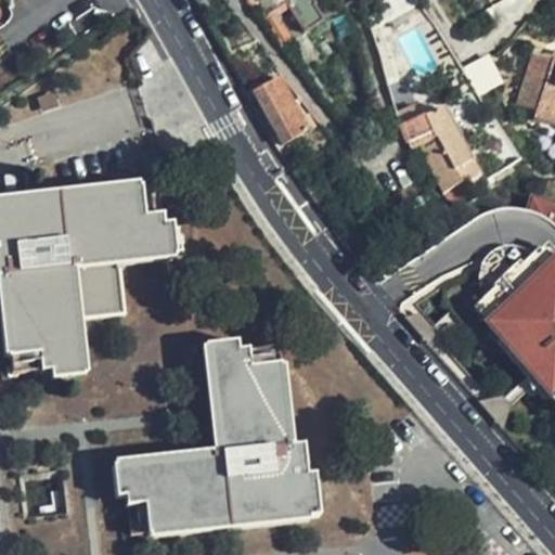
[(333,21),(318,0),(242,0),(260,22),(279,9),(301,42),(333,21)]
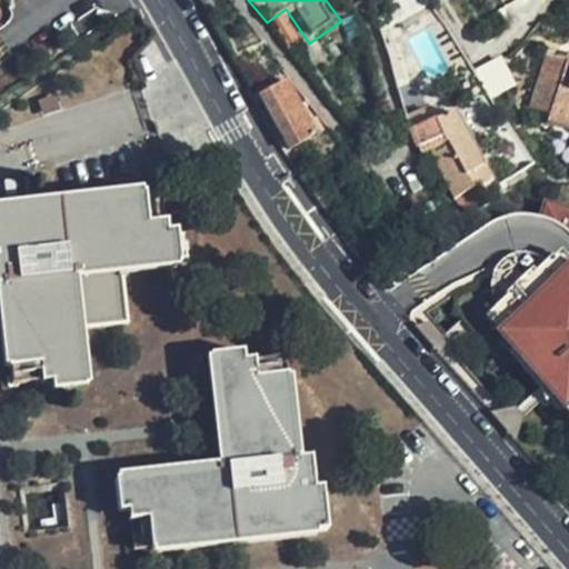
[(480,69),(491,95),(516,83),(503,58),(480,69)]
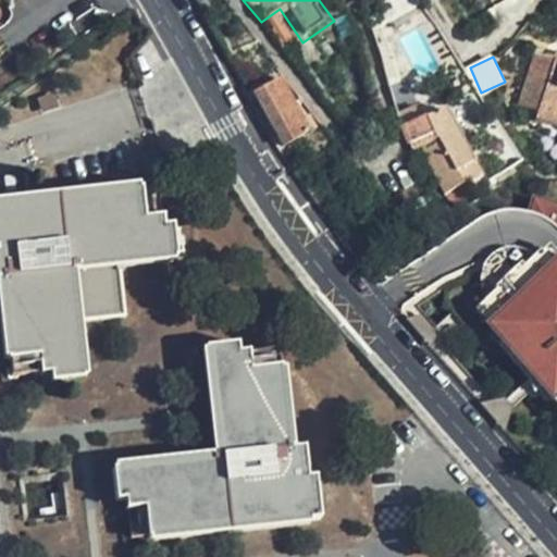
[(556,63),(530,57),(517,107),(537,111),(537,116),(556,122),(556,63)]
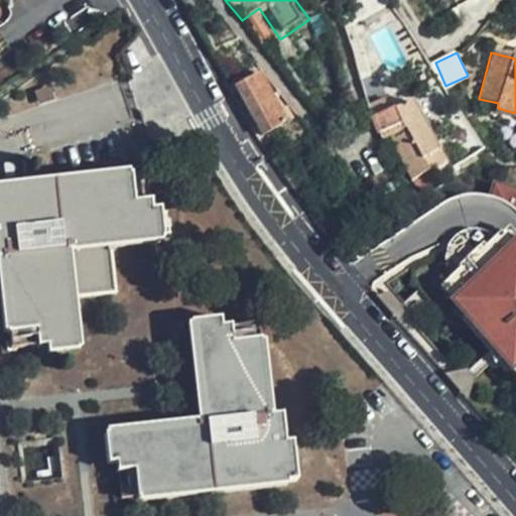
[(286,126),(257,78),(235,91),(264,140),(286,126)]
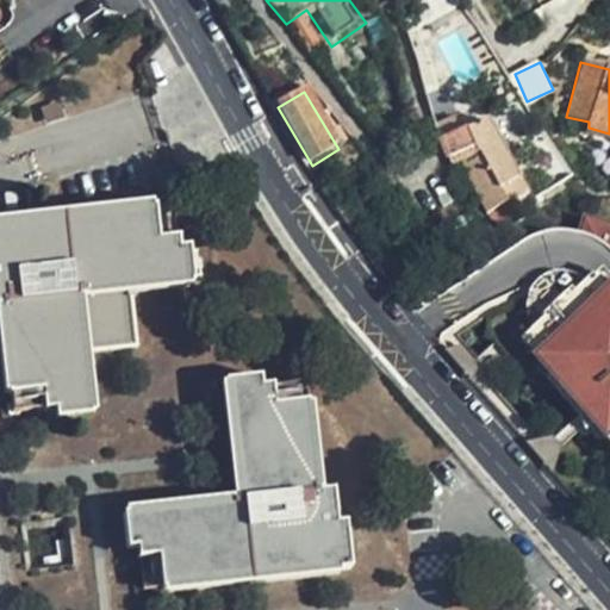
[(439,142),(447,159),(472,147),(475,155),(461,162),(487,215),(522,193),(485,120),(454,136),(448,120),(435,125),(439,142)]
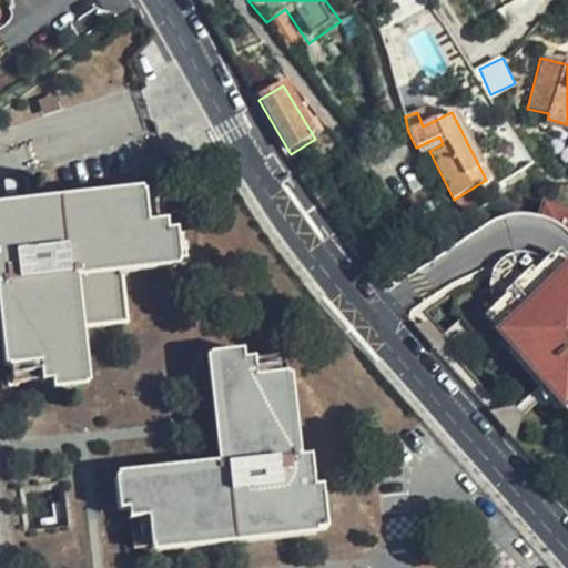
[(154,212),(174,209),(171,178),(150,181),(154,212)]
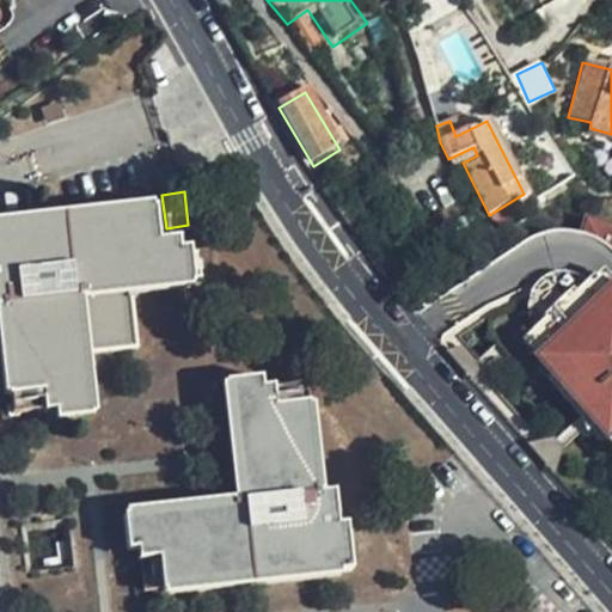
[(189,237),(188,225),(166,228),(161,195),(0,213),(0,295),(11,295),(22,386),(53,383),(54,393),(65,393),(66,409),(103,405),(95,343),(147,336),(140,281),(201,274),(196,236),(189,237)]
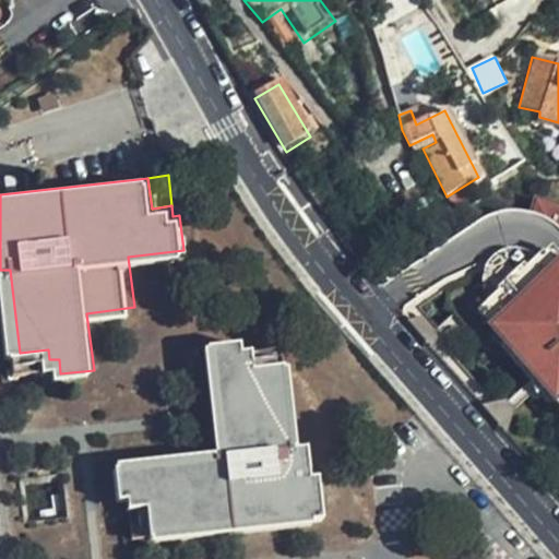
[(555,248),(558,249),(558,210),(552,209),(554,204),(522,197),(521,200),(512,198),(508,216),(520,221),(533,227),(544,236),(555,248)]
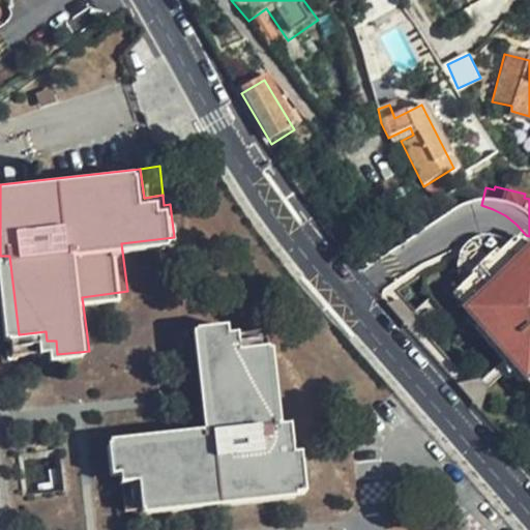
[(459,278),(448,288),(464,305),(471,299),(481,311),(473,317),(481,326),(479,328),(501,353),(508,347),(513,352),(517,356),(527,367),(521,372),(529,382),(529,259),(524,253),(529,247),(529,243),(519,232),(512,238),(511,236),(506,240),(501,236),(501,235),(493,231),(487,230),(478,230),(469,232),(460,239),(457,242),(452,252),(451,260),(452,266),(454,272),(459,278)]
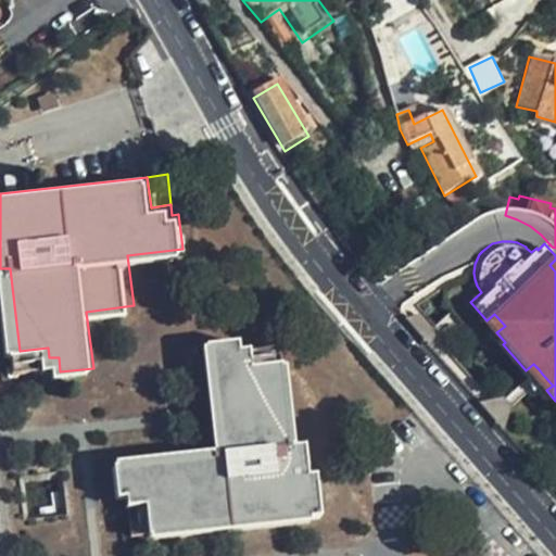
[(505,326),(494,314),(487,320),(485,320),(484,328),(487,331),(490,335),(496,332),(505,326)]
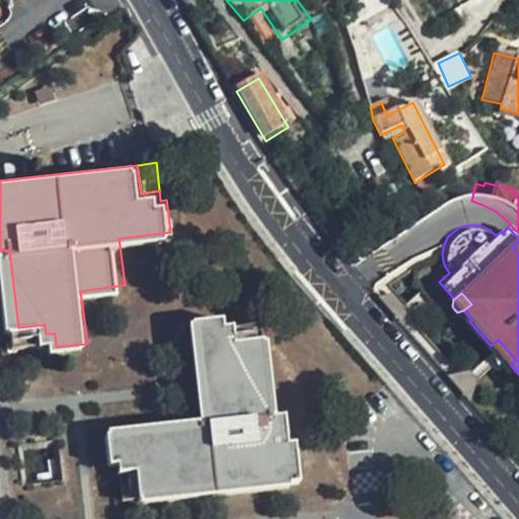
[(275,424),(269,346),(242,347),(241,340),(233,341),(232,323),(202,325),(206,384),(209,428),(112,435),(115,468),(123,468),(123,476),(139,475),(141,502),(301,491),(298,452),(290,453),(288,423),(275,424)]
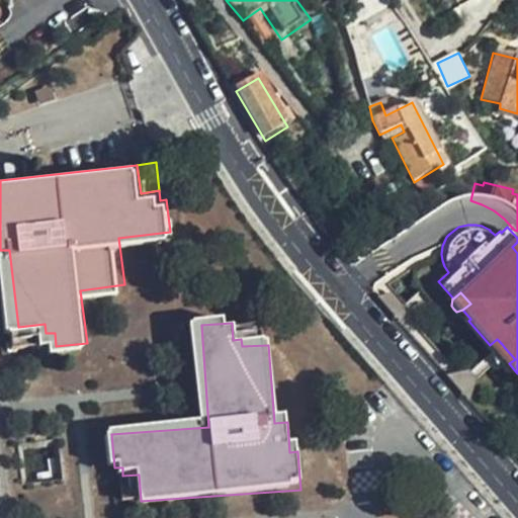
[(20,336),(46,333),(45,324),(18,327),(20,336)]
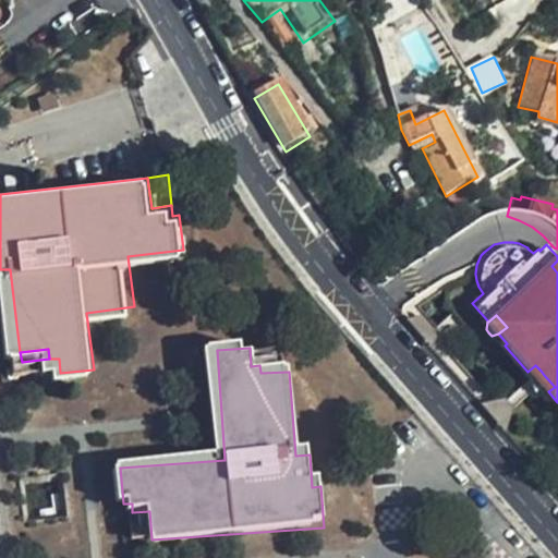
[(261,373),(289,372),(289,363),(259,365),(261,373)]
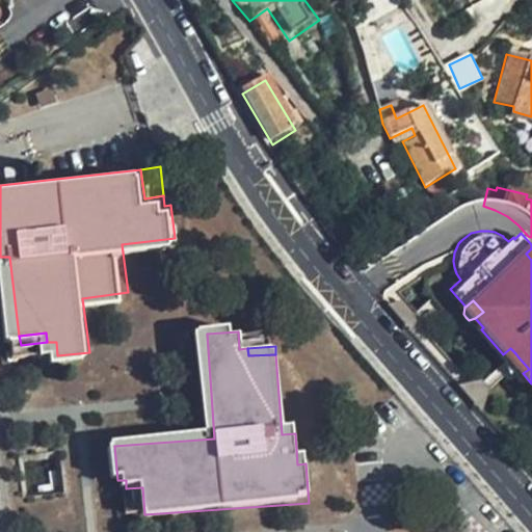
[(529,369),(519,357),(513,362),(511,365),(511,369),(514,374),(520,375),(523,373),(529,369)]
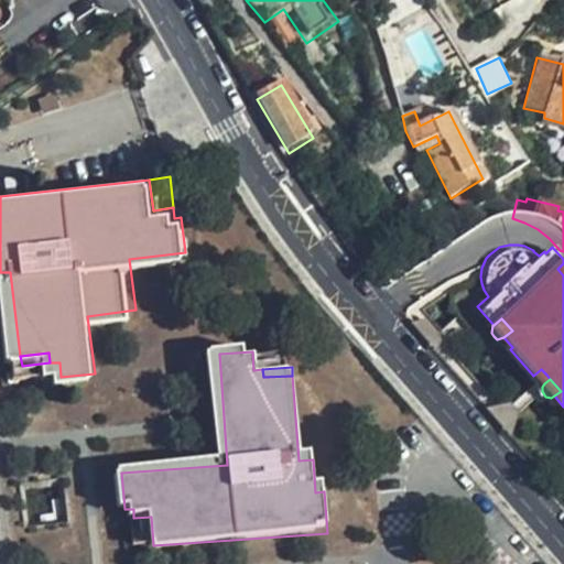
[(136,546),(153,545),(151,517),(133,518),(136,546)]
